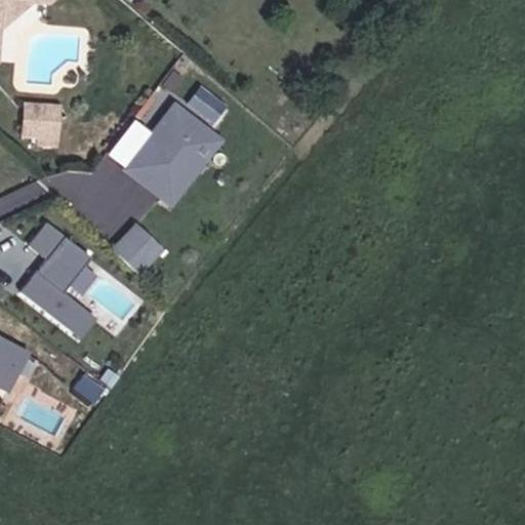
[(2,41),(3,28),(32,2),(52,4),(55,0),(0,0),(0,63),(2,41)]
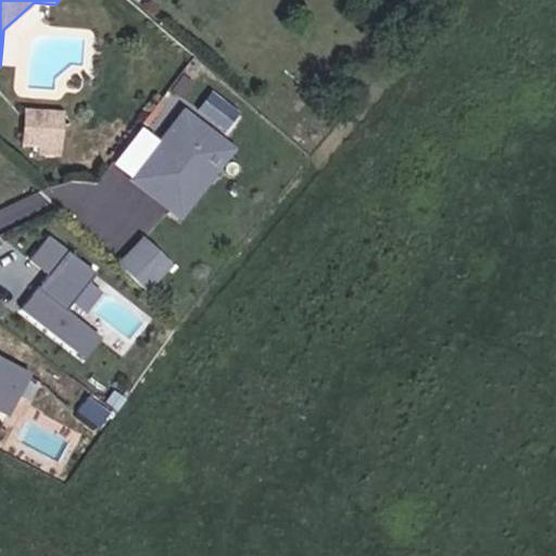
[(226,129),(239,105),(207,89),(194,113),(226,129)]
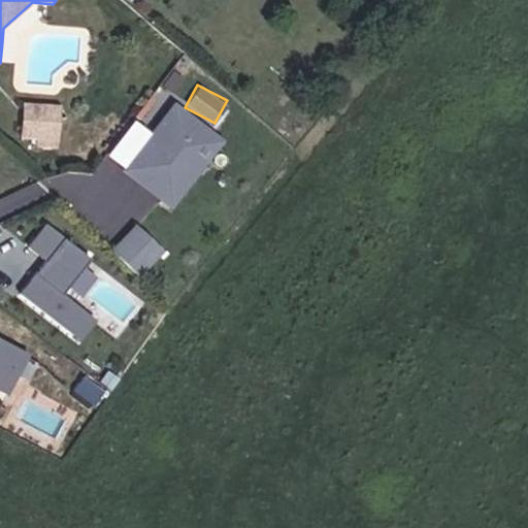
[(45,130),(45,124),(46,108),(31,107),(30,123),(29,138),(44,139),(44,147),(63,149),(64,131),(45,130)]
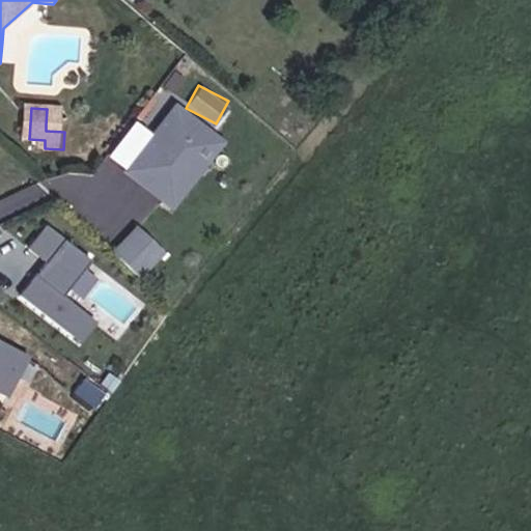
[(195,174),(182,164),(204,134),(172,109),(136,156),(144,162),(131,178),(169,206),(195,174)]
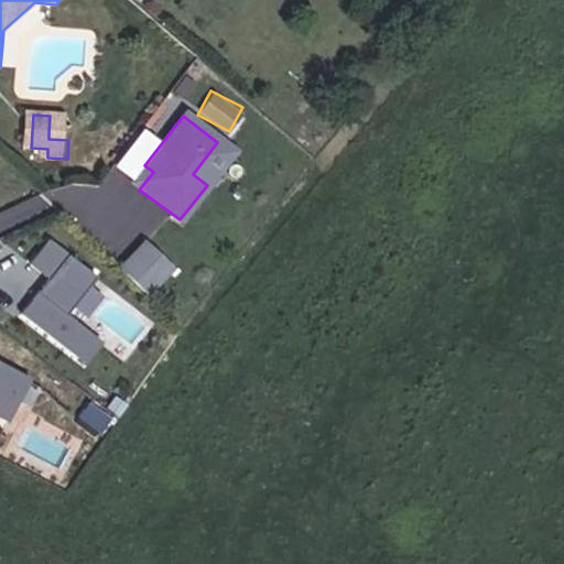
[(207,185),(231,153),(217,142),(193,174),(207,185)]
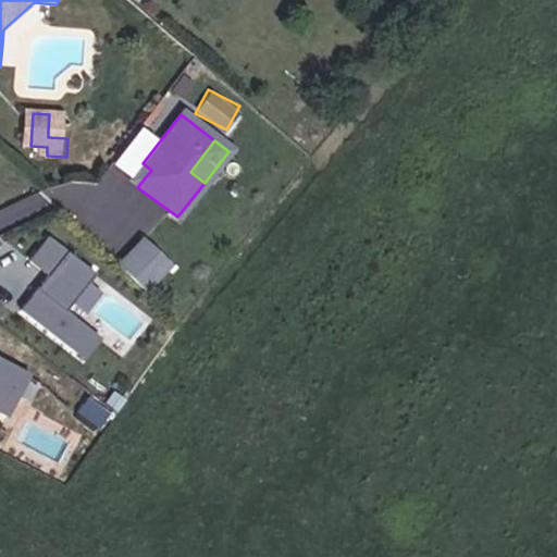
[(137,187),(151,170),(143,163),(130,181),(137,187)]
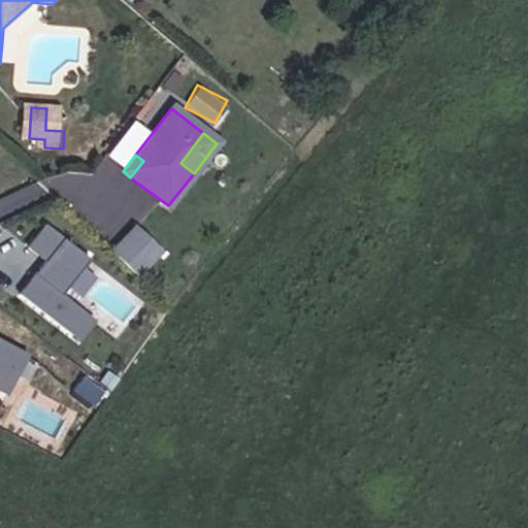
[(62,293),(90,257),(46,223),(29,244),(45,258),(20,290),(79,336),(94,318),(62,293)]
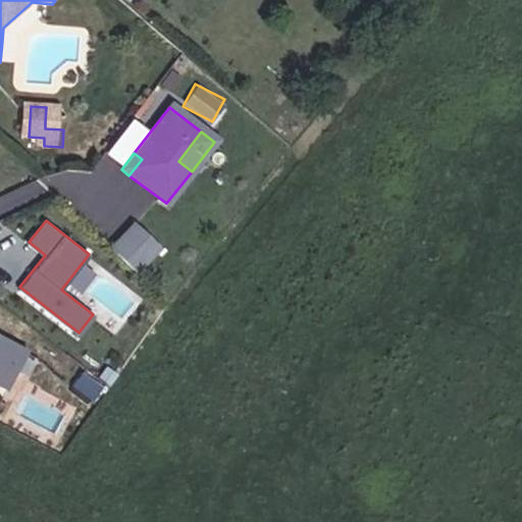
[(157,244),(134,222),(111,246),(135,267),(157,244)]
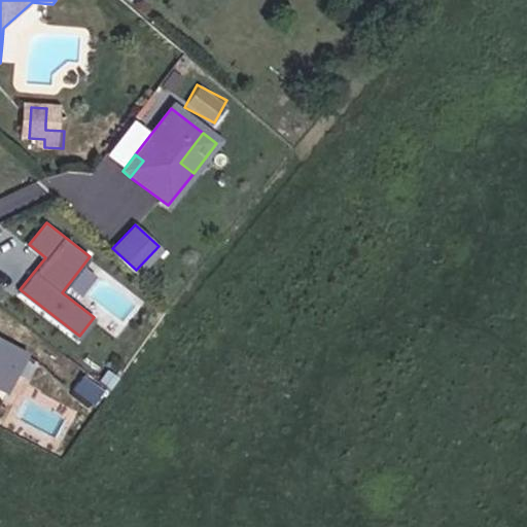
[(0,385),(6,389),(27,349),(0,335),(0,385)]
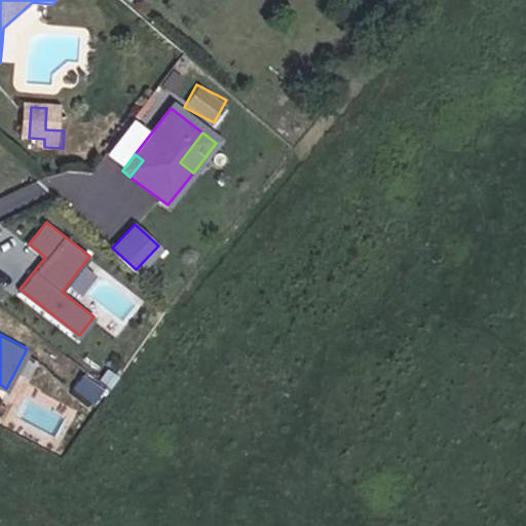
[(103,390),(83,375),(73,387),(92,403),(103,390)]
